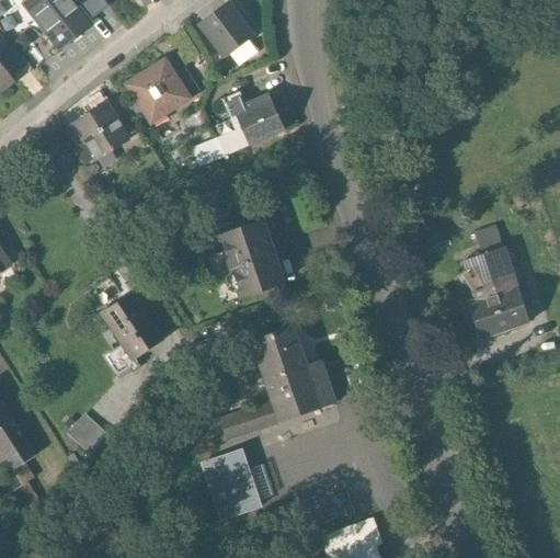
[(20,0),(59,47),(71,37),(89,24),(92,21),(89,16),(77,0),(20,0)]
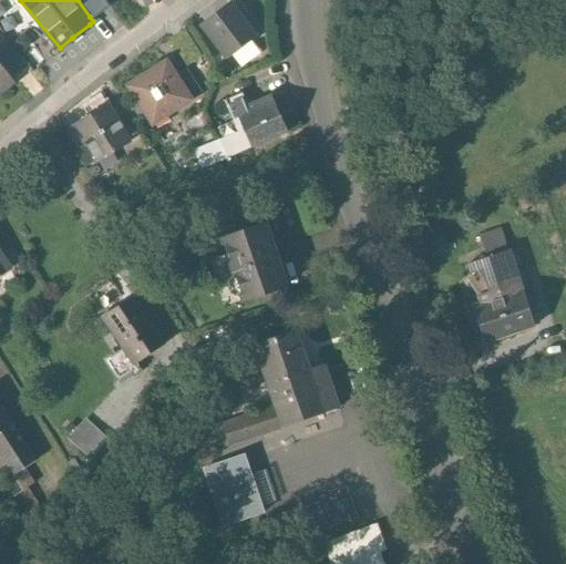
[(78,0),(90,17),(107,3),(104,0),(78,0)]
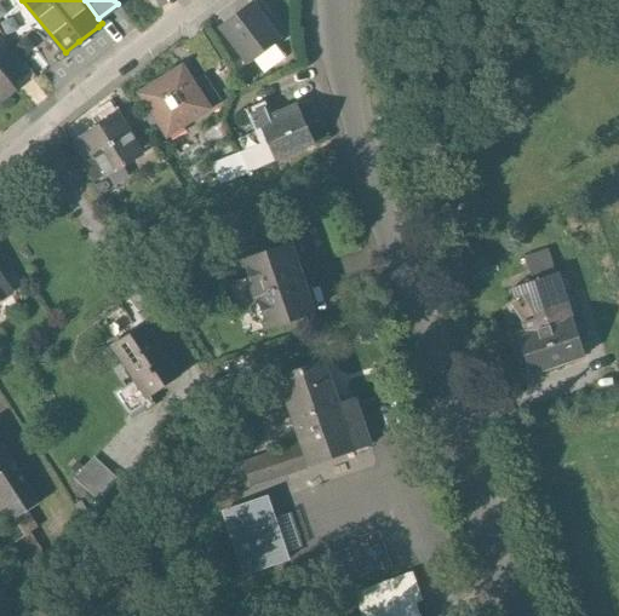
[(280,35),(253,0),(219,26),(246,62),(280,35)]
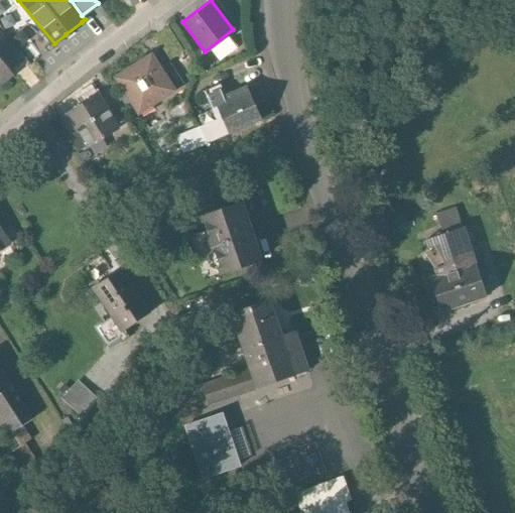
[(93,36),(82,22),(66,34),(77,48),(93,36)]
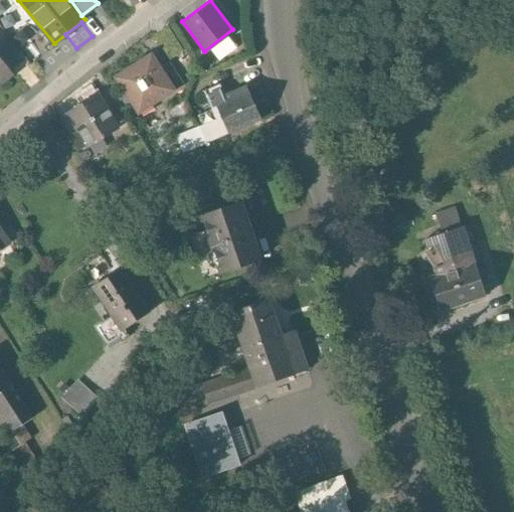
[(160,67),(151,52),(114,75),(137,113),(175,90),(173,86),(180,81),(168,62),(160,67)]
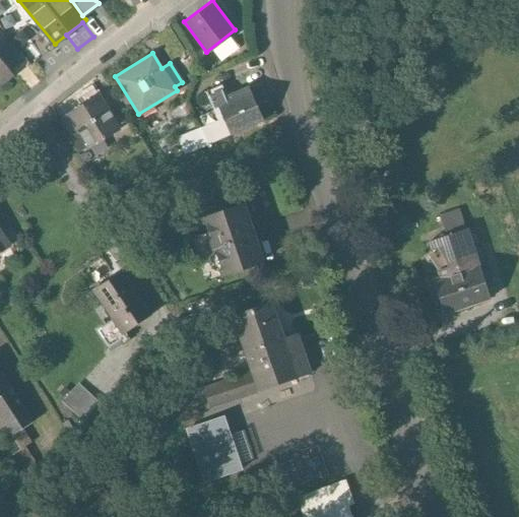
[(0,80),(11,72),(0,58),(0,80)]
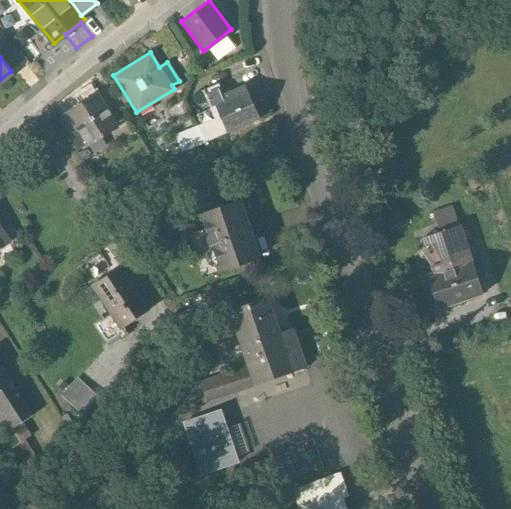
[(218,83),(203,89),(210,106),(215,103),(221,115),(226,127),(257,114),(244,84),(222,94),(218,83)]
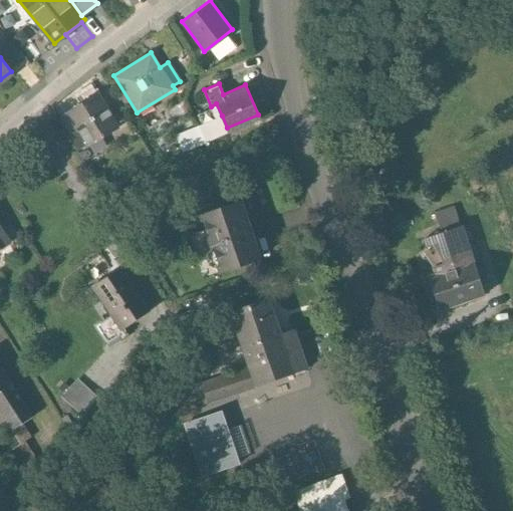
[(119,126),(97,91),(65,111),(77,131),(70,135),(78,148),(85,144),(87,147),(119,126)]
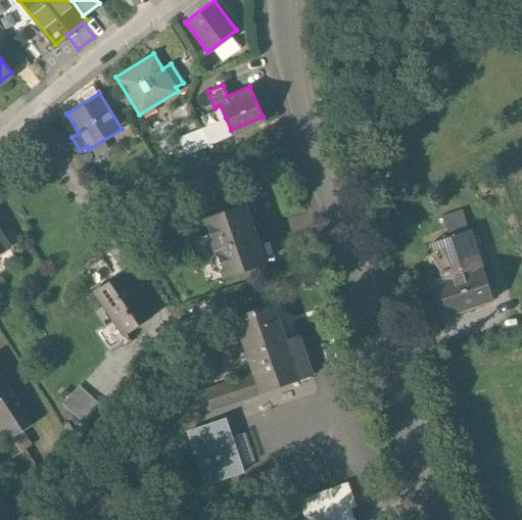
[(231,130),(226,117),(202,128),(209,144),(233,134),(231,130)]
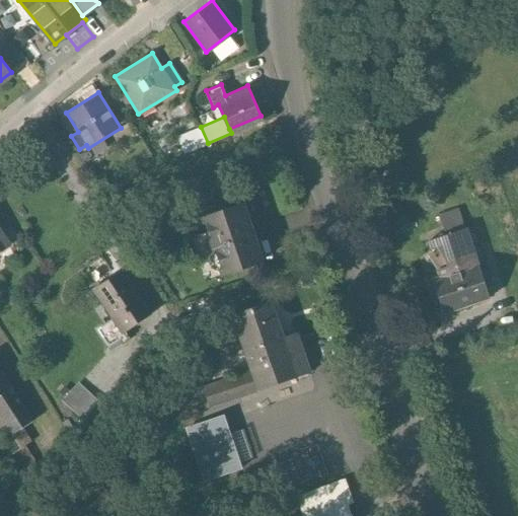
[(208,143),(201,127),(177,137),(183,153),(208,143)]
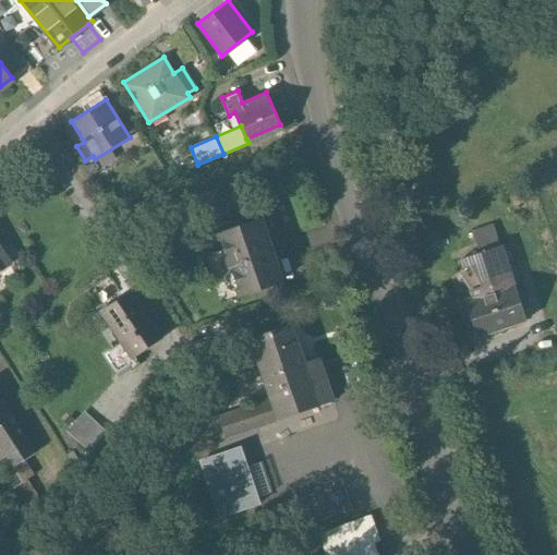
[(282,279),(262,218),(218,233),(238,293),(282,279)]
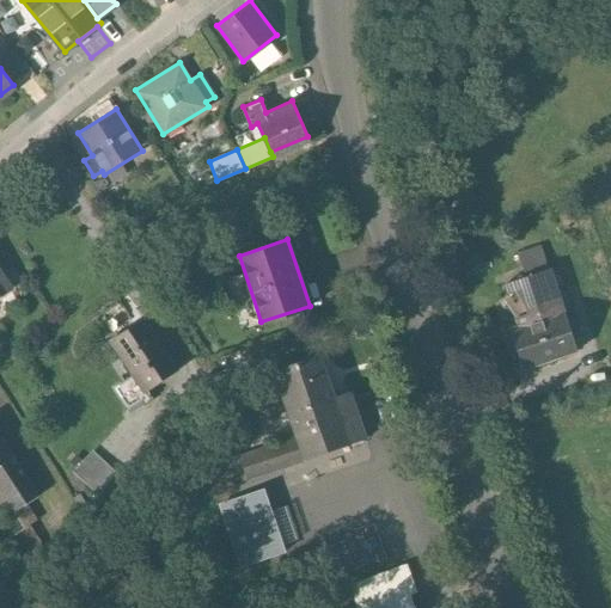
[(518,252),(525,277),(548,270),(539,246),(518,252)]
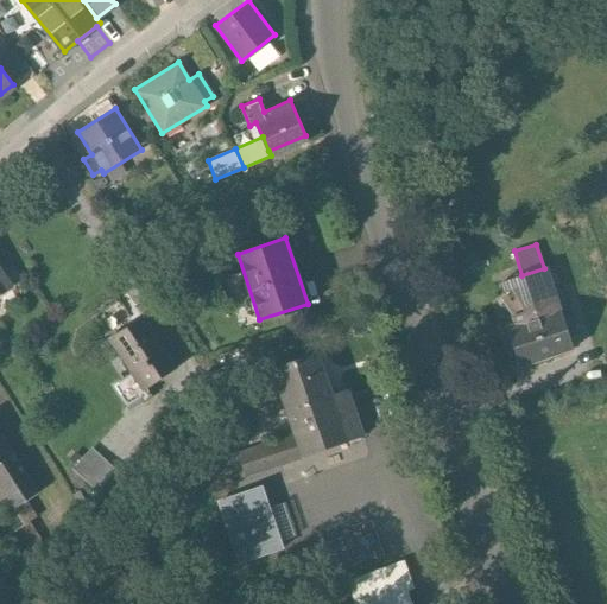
[(574,350),(561,310),(548,267),(544,268),(522,275),(504,283),(506,291),(512,288),(525,312),(512,316),(514,324),(511,325),(525,368),(574,350)]
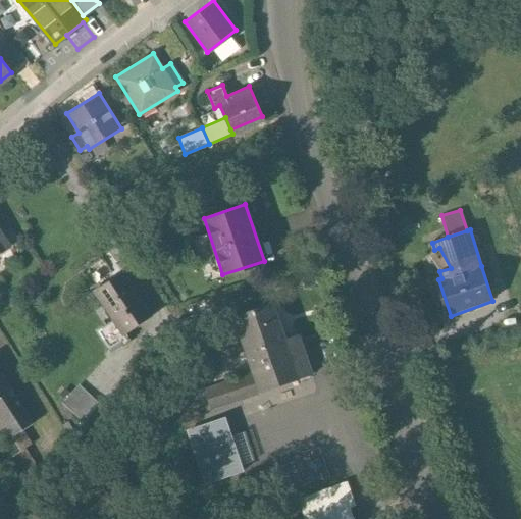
[(0,250),(9,245),(0,230),(0,250)]
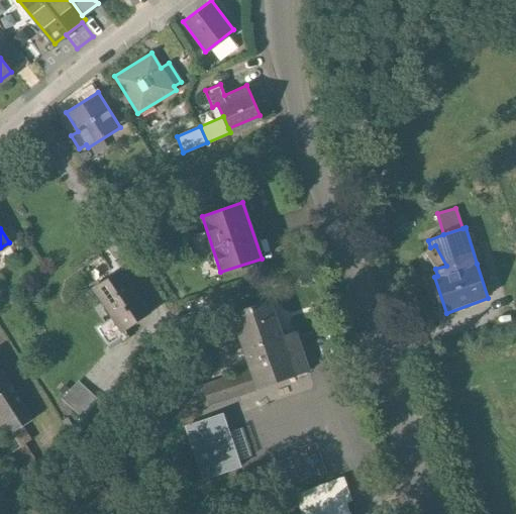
[(152,311),(121,268),(92,288),(112,316),(96,327),(107,342),(152,311)]
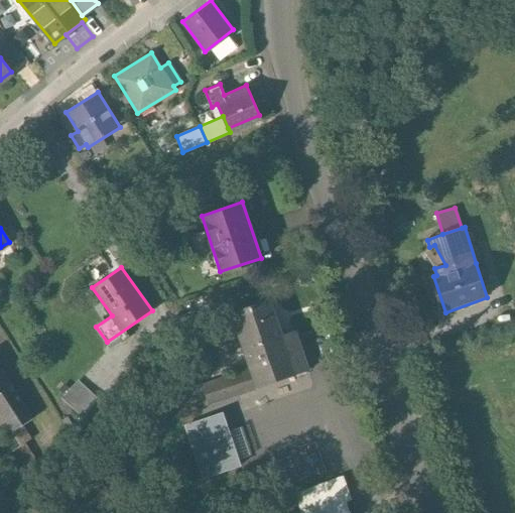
[(231,315),(243,351),(283,337),(271,301),(231,315)]
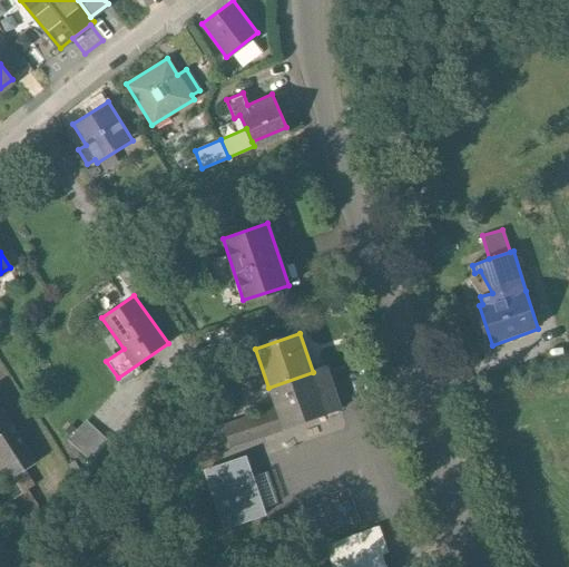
[(313,372),(268,388),(275,407),(283,429),(341,409),(326,368),(313,372)]
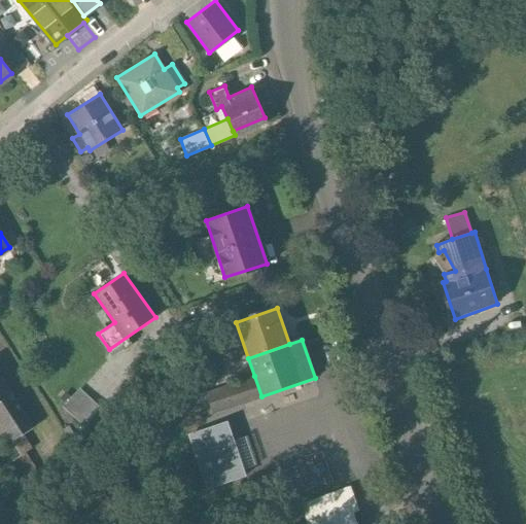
[(261,396),(254,376),(206,391),(213,411),(261,396)]
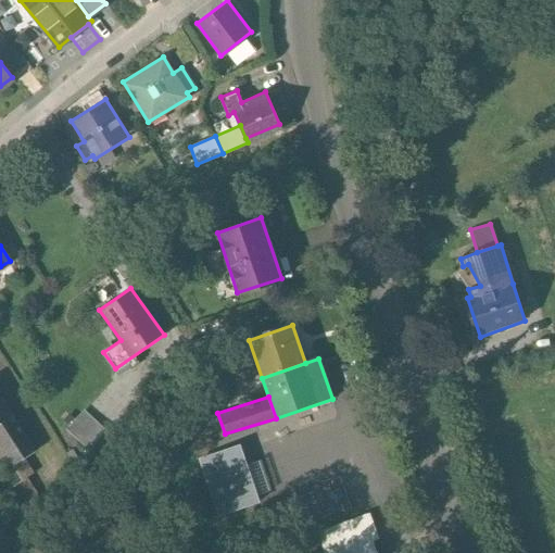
[(30,445),(0,398),(0,452),(3,450),(9,460),(30,445)]
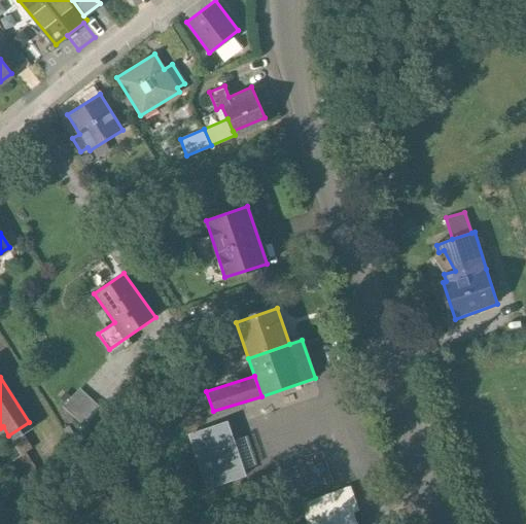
[(79,387),(64,406),(95,432),(110,415),(79,387)]
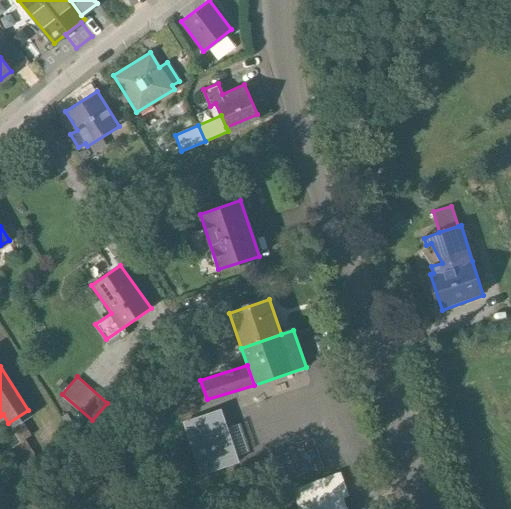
[(210,411),(179,421),(197,474),(228,464),(210,411)]
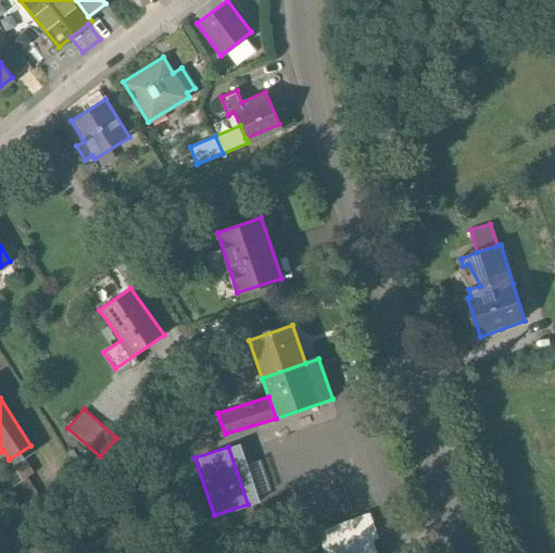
[(368,513),(318,531),(326,552),(376,552),(371,539),(377,537),(368,513)]
